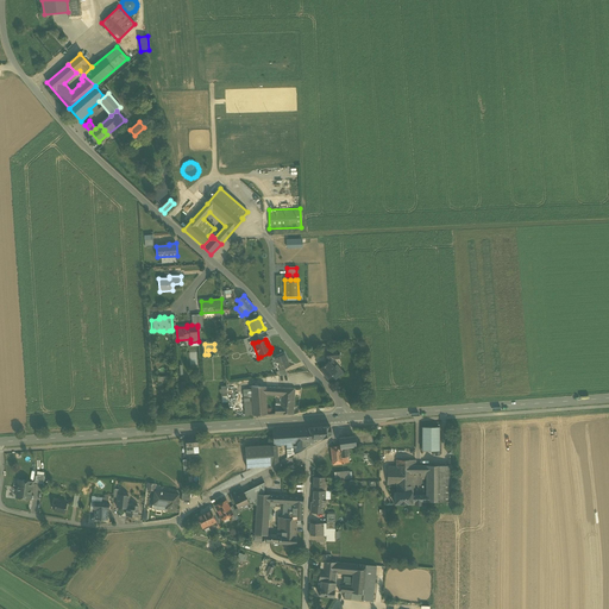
[(339,350),(326,351),(326,360),(327,360),(334,359),(340,359),(339,350)]
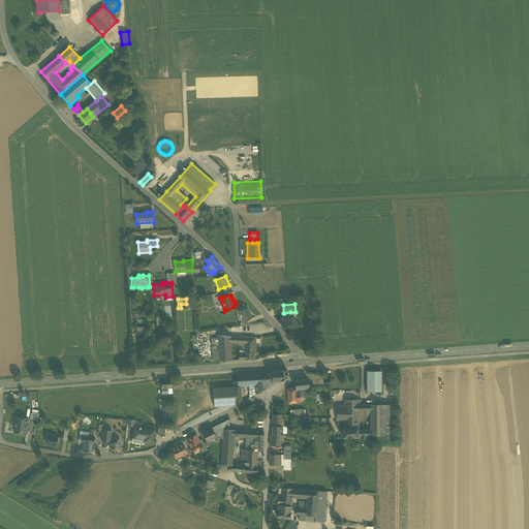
[(238,312),(243,322),(248,320),(252,318),(247,308),(238,312)]
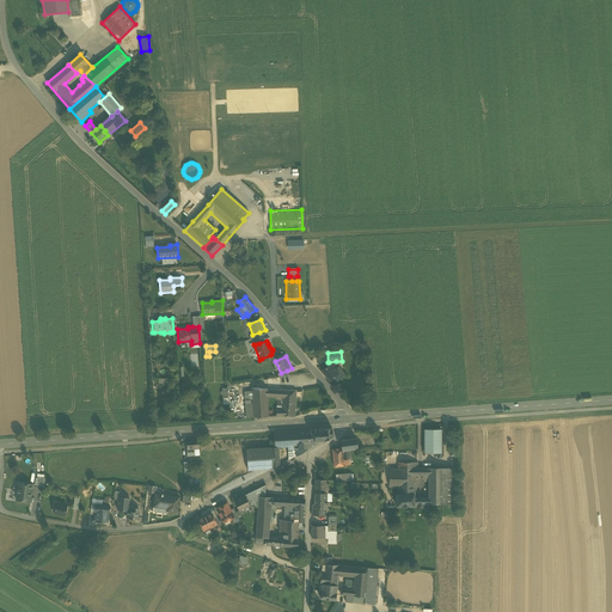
[(336,361),(329,362),(330,363),(322,371),(330,381),(331,380),(332,383),(335,380),(337,383),(346,374),(338,366),(336,368),(334,366),(336,363),(336,361)]
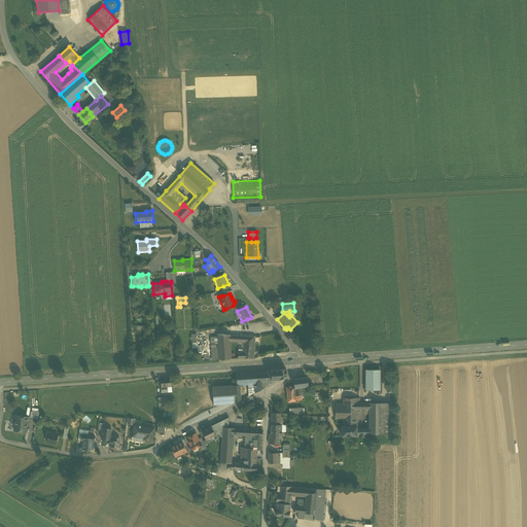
[(245,336),(217,335),(217,337),(210,338),(212,360),(231,359),(231,342),(244,343),(245,336)]
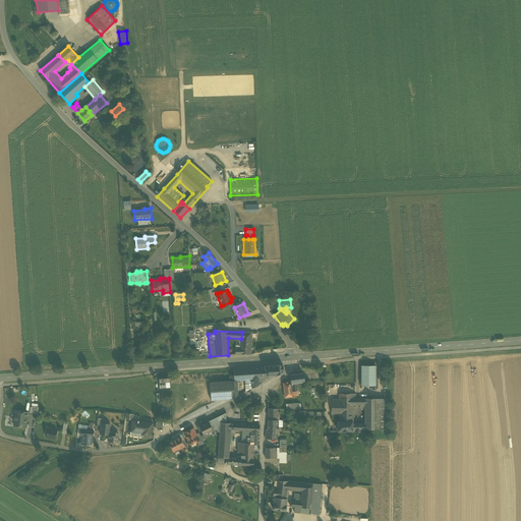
[(252,333),(242,332),(241,339),(240,347),(251,348),(252,333)]
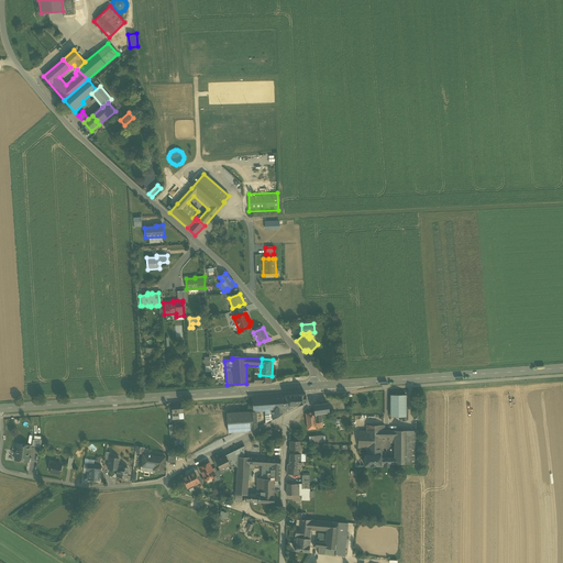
[(304,394),(251,397),(252,411),(227,414),(227,433),(250,431),(257,426),(257,414),(264,412),(265,423),(304,403),(304,394)]
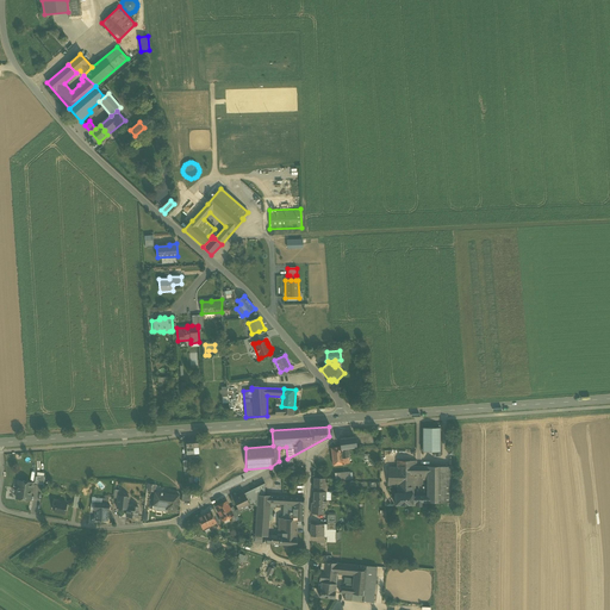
[(440,428),(423,428),(423,452),(440,452),(440,428)]
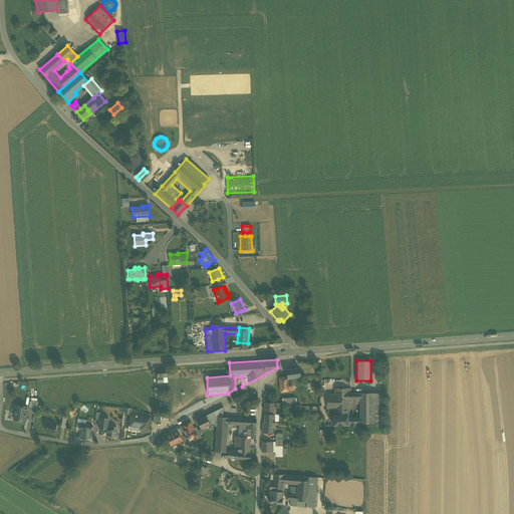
[(167,368),(157,368),(158,382),(168,382),(167,368)]
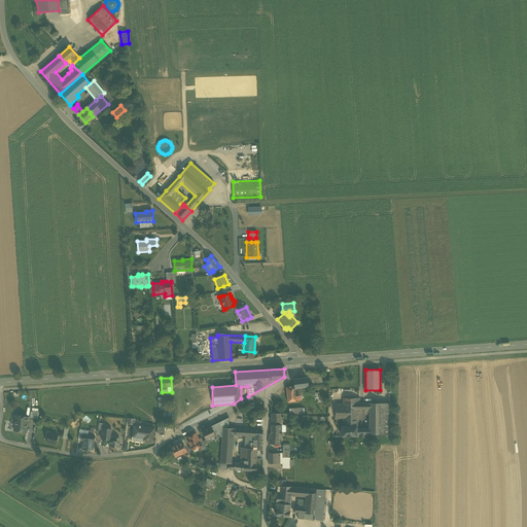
[(294,387),(308,386),(307,378),(293,379),(294,387)]
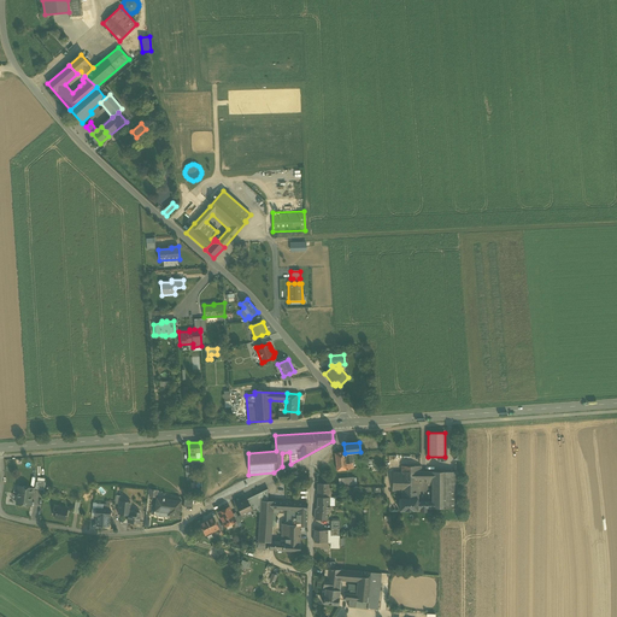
[(432,509),(457,509),(457,472),(425,471),(422,471),(422,466),(401,466),(401,472),(393,472),(392,491),(401,492),(401,499),(418,498),(418,480),(422,480),(425,480),(425,483),(432,483),(432,509)]
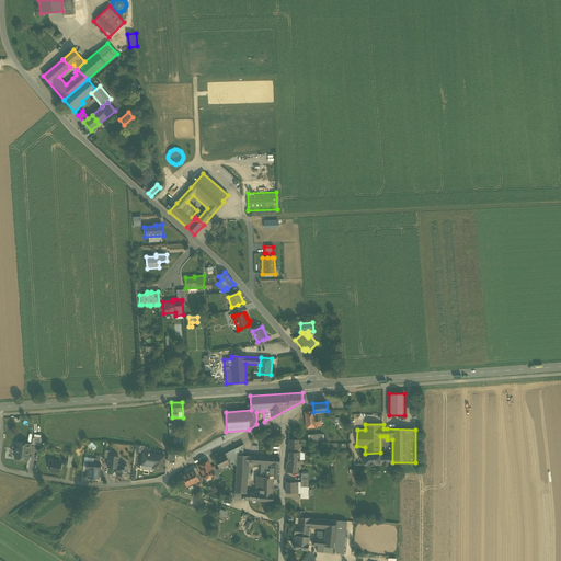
[(299,439),(289,439),(289,448),(295,448),(295,453),(301,453),(301,444),(299,443),(299,439)]
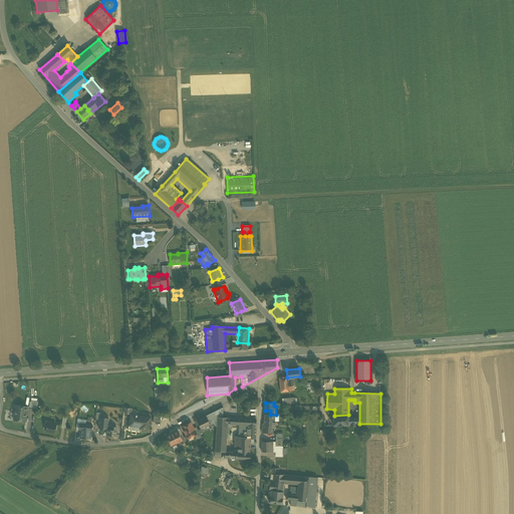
[(27,407),(15,406),(14,413),(26,415),(27,407)]
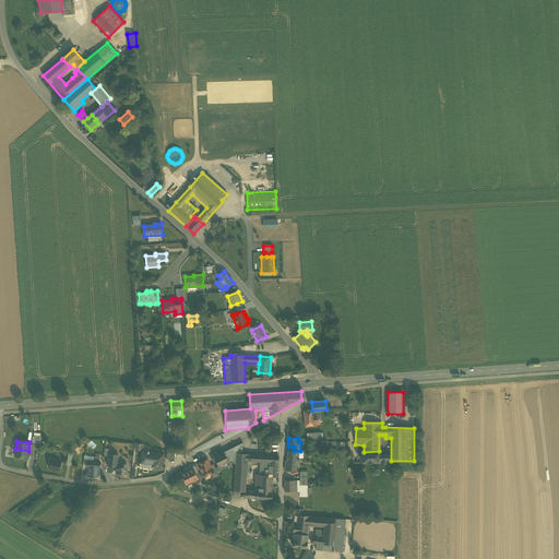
[(28,451),(15,449),(14,456),(27,459),(28,451)]
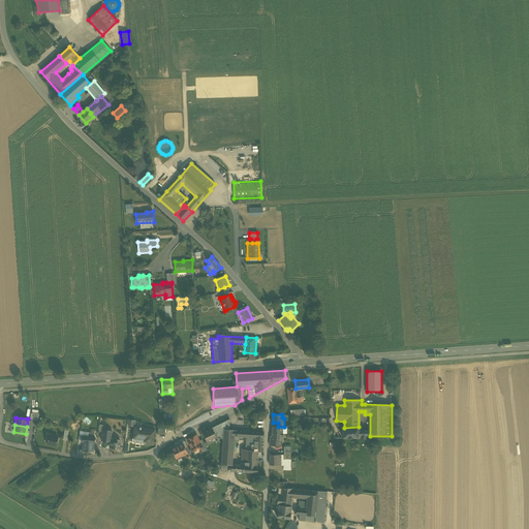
[(139,428),(134,427),(133,438),(145,440),(145,442),(153,443),(155,430),(142,428),(142,427),(139,427),(139,428)]
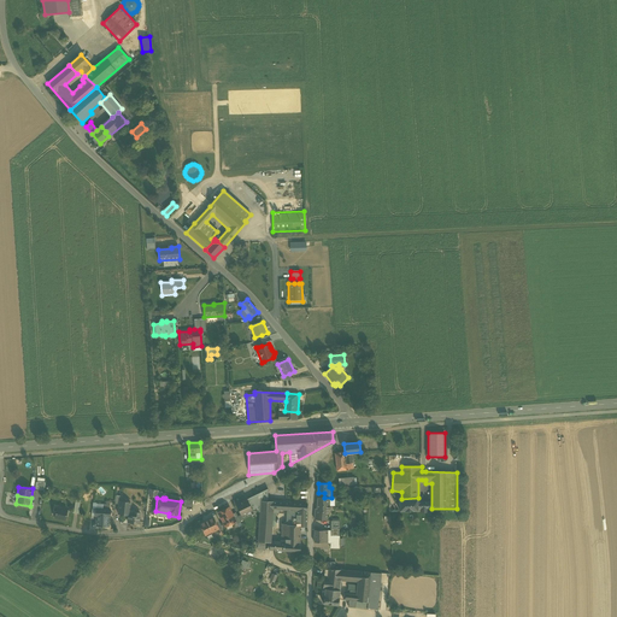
[(334,504),(334,498),(331,498),(324,498),(317,498),(316,509),(315,509),(315,519),(327,519),(328,510),(329,510),(329,504),(334,504)]
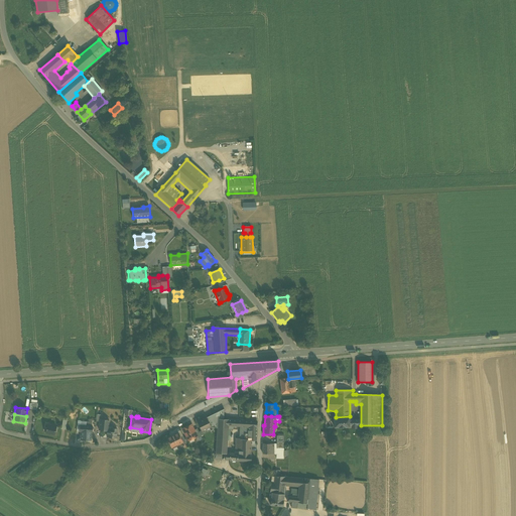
[(349,427),(349,416),(334,417),(334,427),(349,427)]
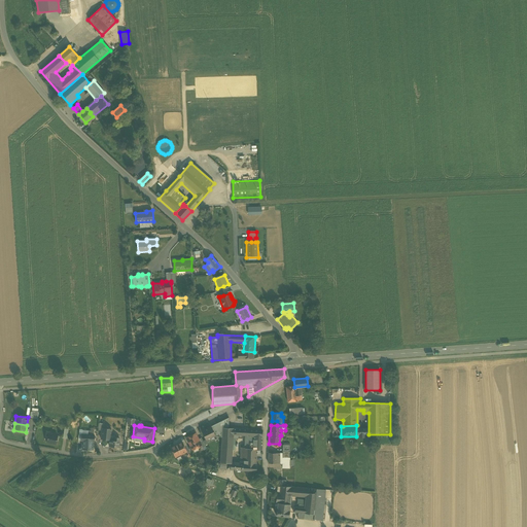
[(211,426),(202,431),(206,441),(215,435),(212,428),(211,426)]
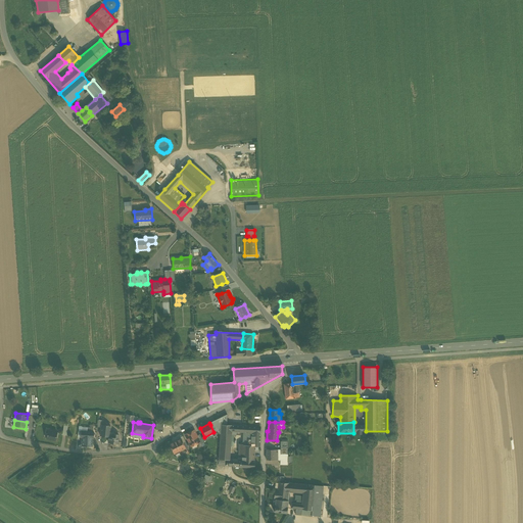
[(225,460),(229,461),(230,461),(230,460),(230,447),(233,448),(234,442),(231,442),(231,431),(232,425),(221,424),(219,465),(225,466),(225,460)]
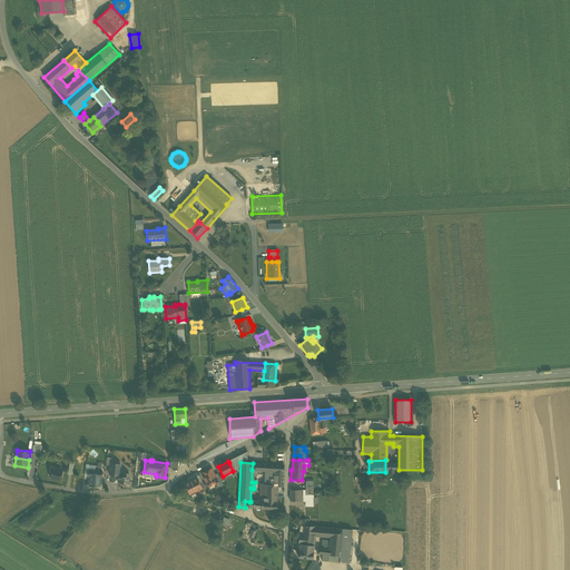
[(119,471),(120,464),(110,463),(110,465),(109,474),(119,475),(119,471)]
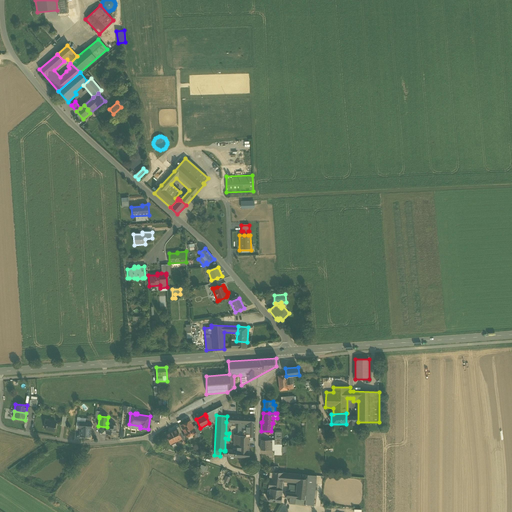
[(255,437),(255,418),(227,416),(226,422),(237,423),(236,435),(246,437),(253,437),(255,437)]
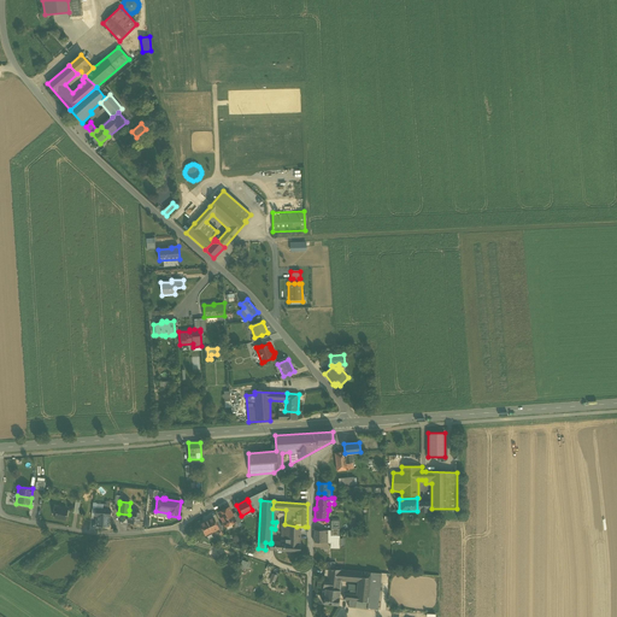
[(68,510),(57,507),(54,518),(65,519),(68,510)]
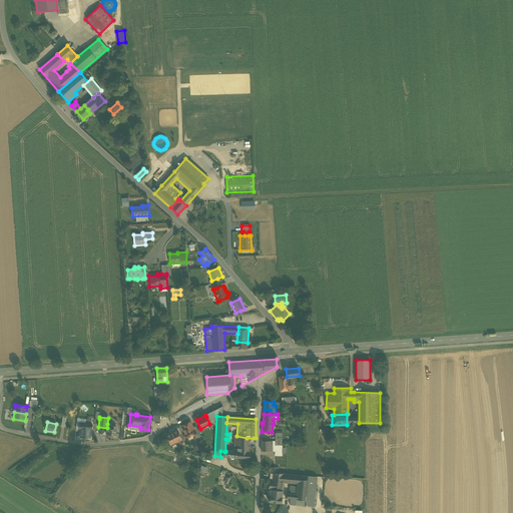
[(91,430),(92,424),(79,423),(79,429),(83,430),(83,438),(90,438),(90,430),(91,430)]
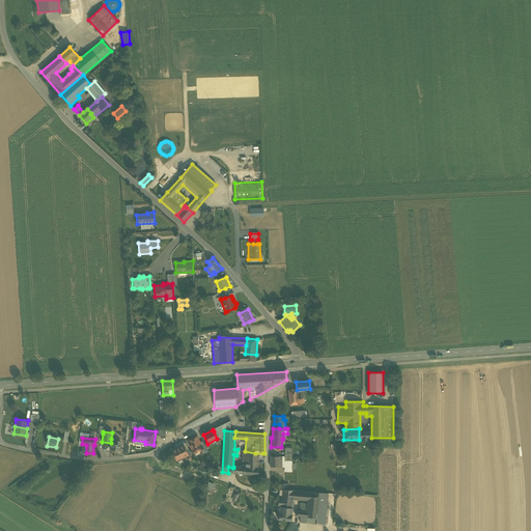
[(192,439),(188,441),(194,453),(202,449),(203,449),(200,443),(197,438),(193,440),(192,439)]
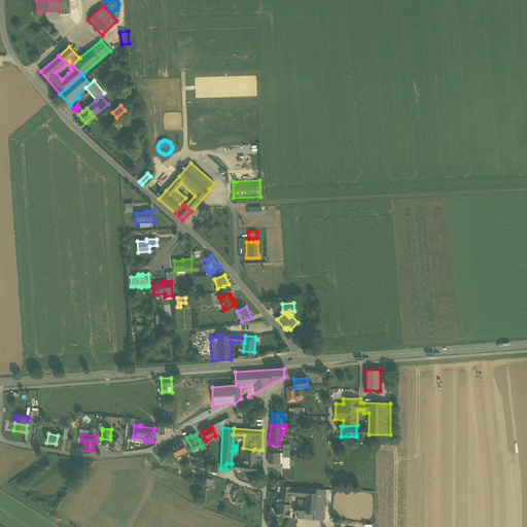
[(114,435),(110,435),(110,440),(109,447),(118,448),(119,437),(114,437),(114,435)]
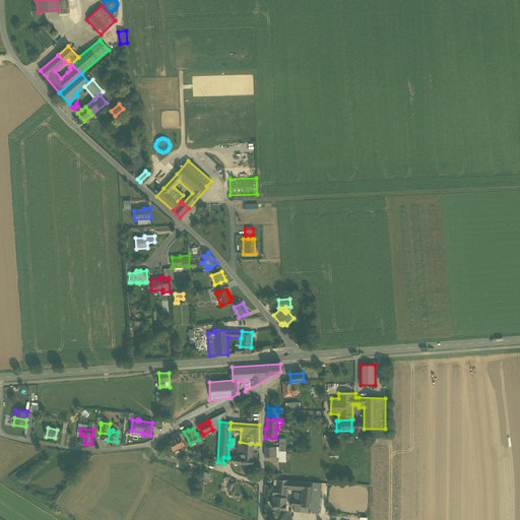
[(182,441),(179,437),(169,442),(170,445),(170,447),(172,448),(173,451),(184,446),(182,441)]
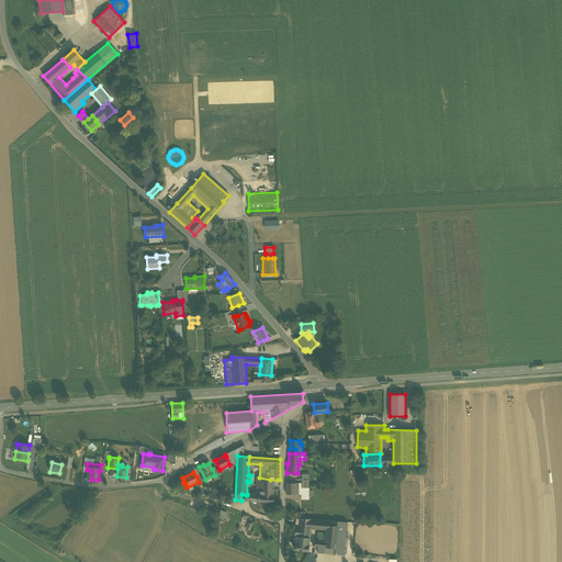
[(270,480),(259,478),(257,478),(257,486),(257,489),(260,489),(273,490),(273,486),(273,484),(278,484),(278,480),(270,480)]
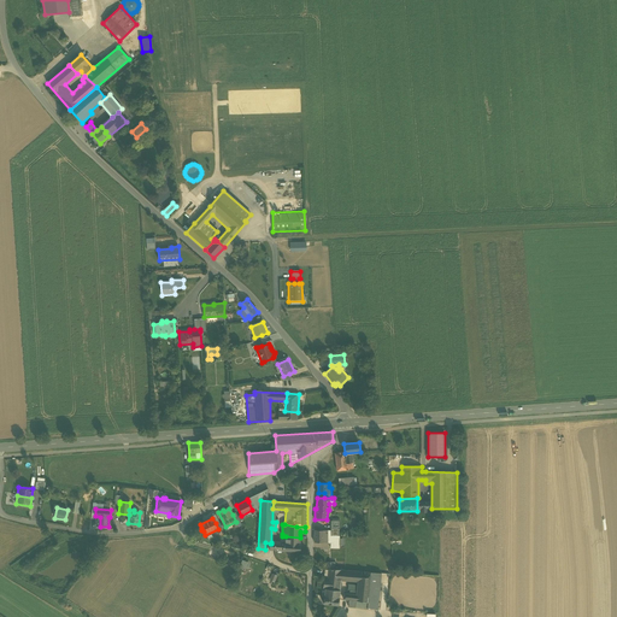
[(330,530),(315,530),(315,542),(330,542),(330,547),(339,547),(339,536),(330,536),(330,530)]
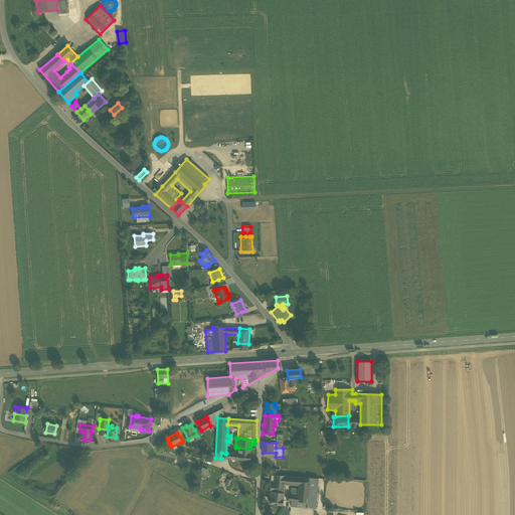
[(250,461),(250,449),(238,448),(238,454),(228,453),(226,453),(226,454),(225,454),(224,459),(228,459),(250,461)]
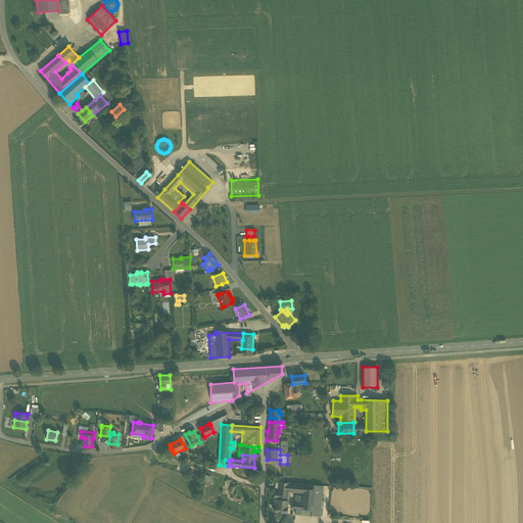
[(315,485),(278,482),(278,488),(275,488),(274,498),(276,500),(274,512),(287,513),(288,496),(289,496),(290,494),(289,494),(289,492),(303,493),(302,501),(297,500),(296,504),(291,503),(291,508),(295,509),(295,514),(320,517),(323,486),(315,485)]
